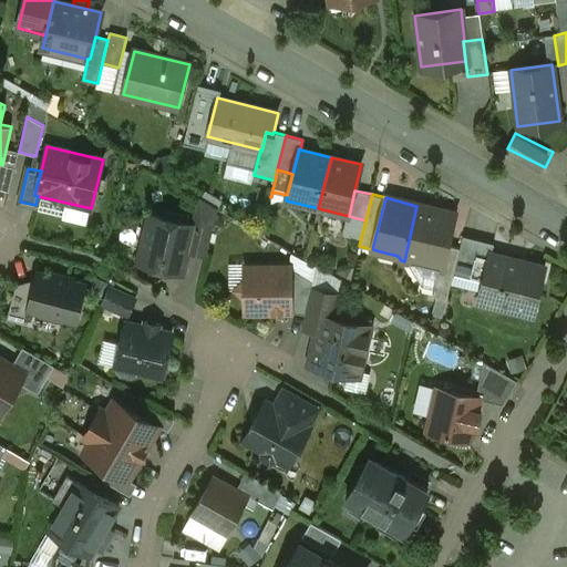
[(416,206),(404,261),(406,263),(412,259),(440,266),(441,266),(446,245),(454,215),(416,206)]
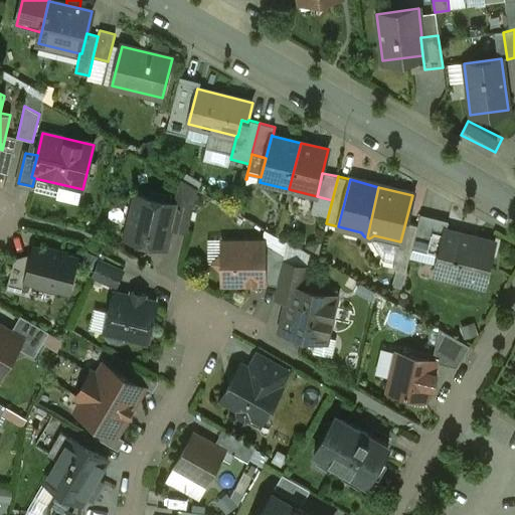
[(175,204),(136,195),(126,238),(166,248),(170,227),(176,204),(175,204)]
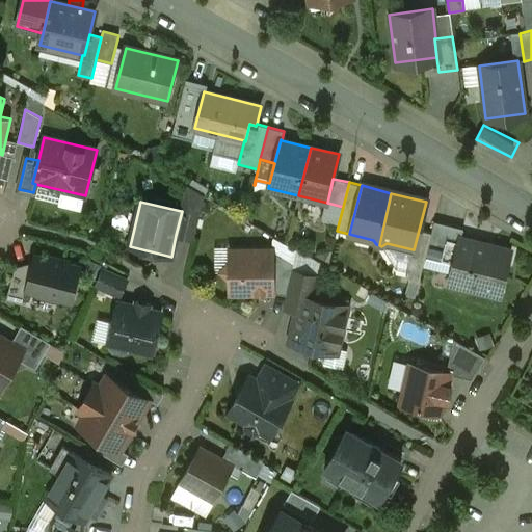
[(201,211),(182,207),(181,211),(182,211),(176,235),(193,239),(201,211)]
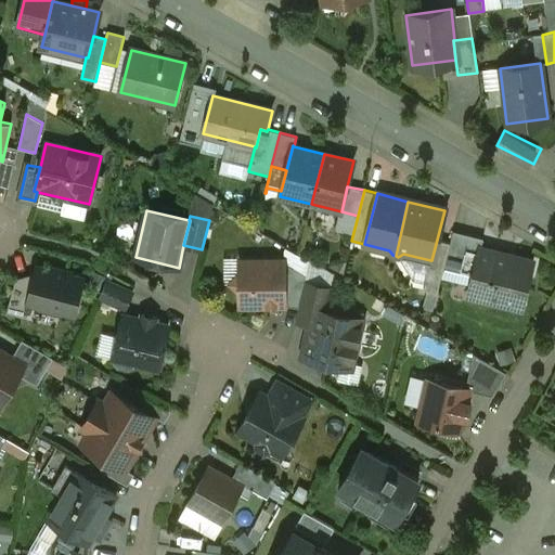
[(482,239),(453,231),(450,243),(443,269),(444,269),(446,269),(448,259),(475,266),(479,249),(480,249),(482,239)]
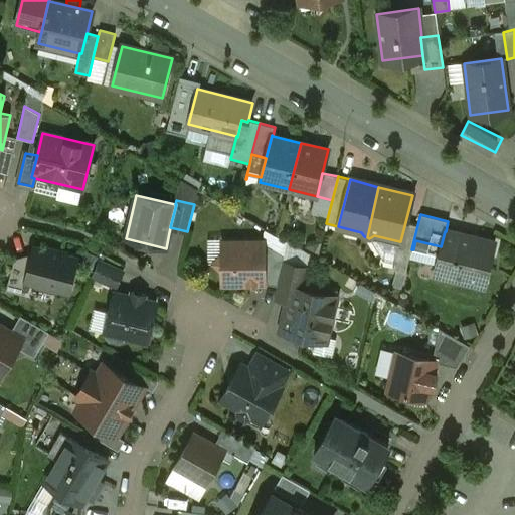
[(405,222),(400,241),(399,241),(392,270),(405,273),(412,249),(411,249),(417,225),(405,222)]
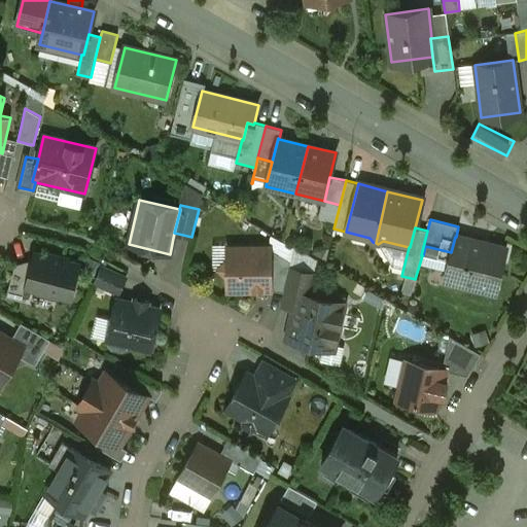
[(456,237),(455,237),(451,252),(444,280),(495,292),(506,249),(456,237)]
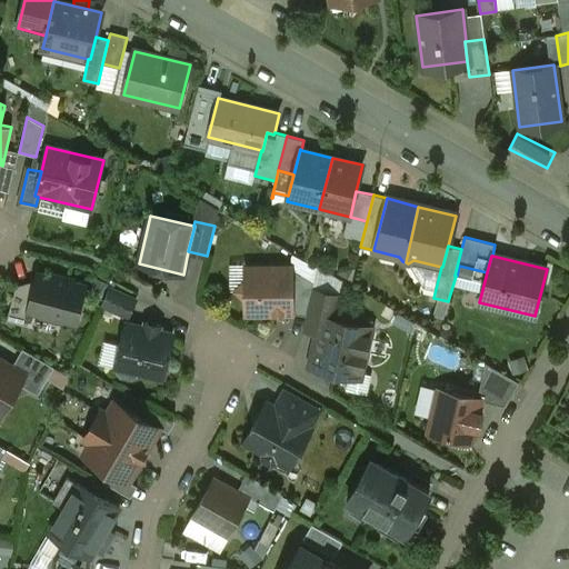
[(291,268),(246,268),(246,282),(237,291),(246,300),(246,313),(292,313),(291,270),(291,268)]
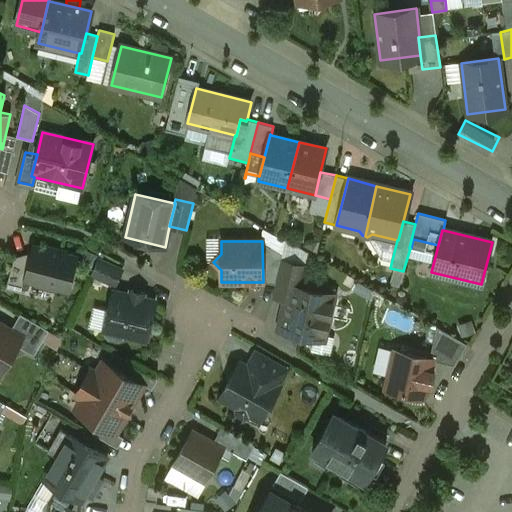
[(282,253),(262,243),(263,282),(275,284),(280,261),(282,253)]
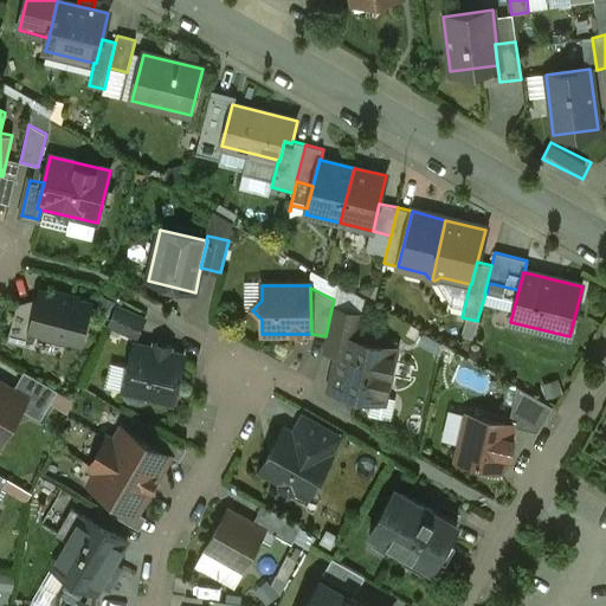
[(78,297),(55,291),(53,294),(40,290),(28,330),(43,335),(43,337),(66,343),(66,341),(81,345),(91,303),(78,300),(78,297)]
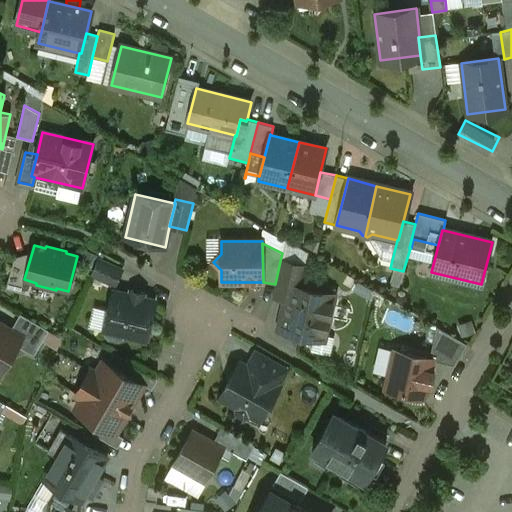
[(101,253),(92,272),(118,284),(127,265),(101,253)]
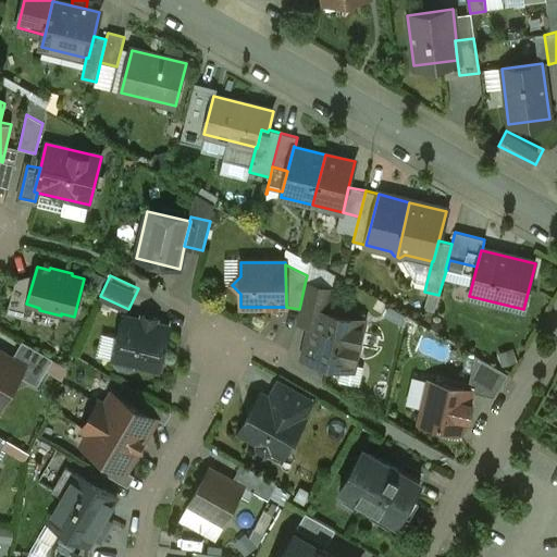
[(332,289),(305,284),(299,309),(296,322),(311,325),(314,310),(326,312),(332,289)]
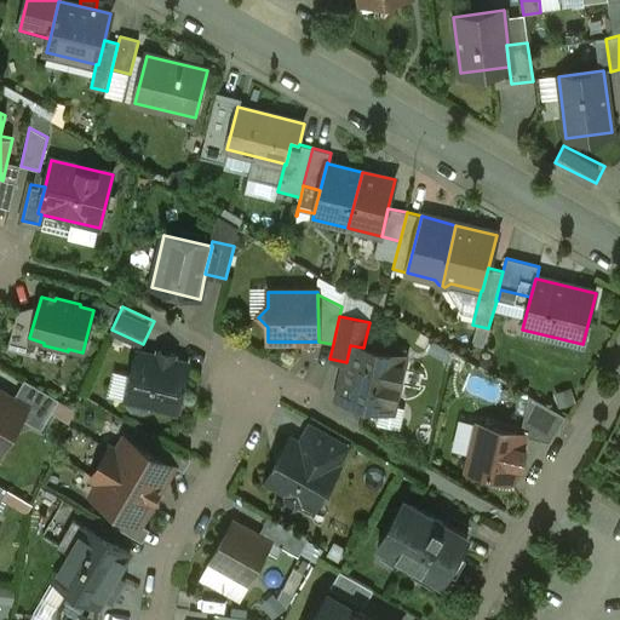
[(363,348),(350,345),(346,362),(343,378),(346,384),(343,400),(362,405),(361,407),(365,413),(373,415),(379,412),(380,409),(391,412),(403,357),(363,348)]
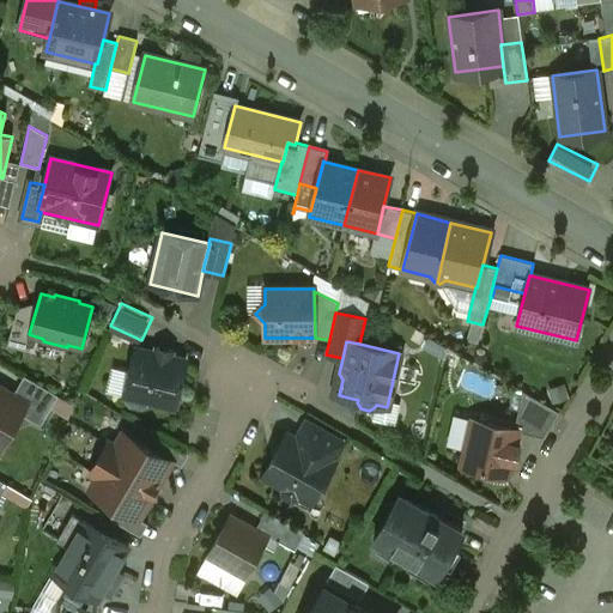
[(173,352),(157,349),(156,352),(137,347),(125,396),(127,396),(132,404),(140,406),(147,401),(175,408),(186,359),(171,356),(173,352)]
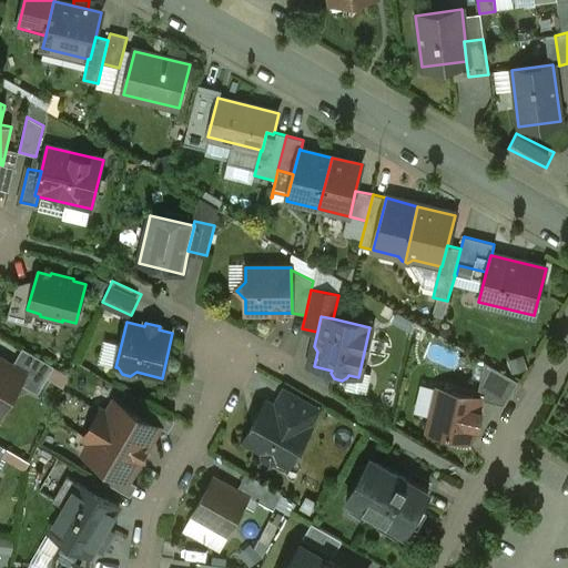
[(54,366),(22,347),(12,366),(23,373),(19,382),(38,394),(54,366)]
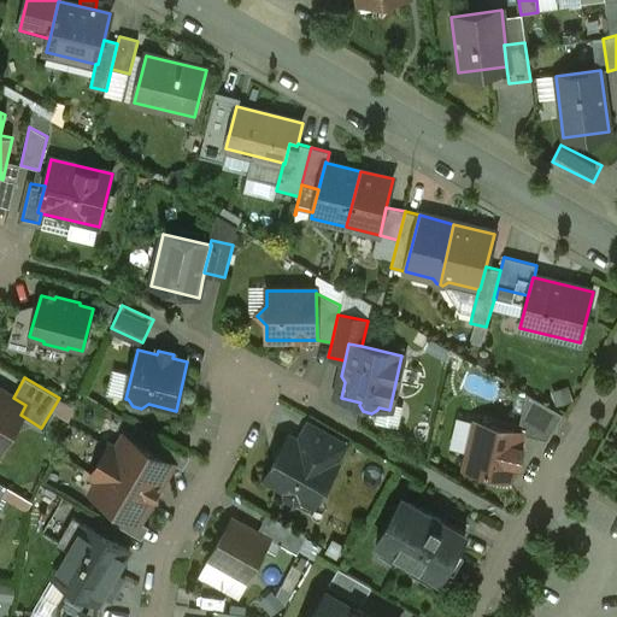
[(13,398),(0,389),(0,444),(3,446),(21,415),(25,405),(13,398)]
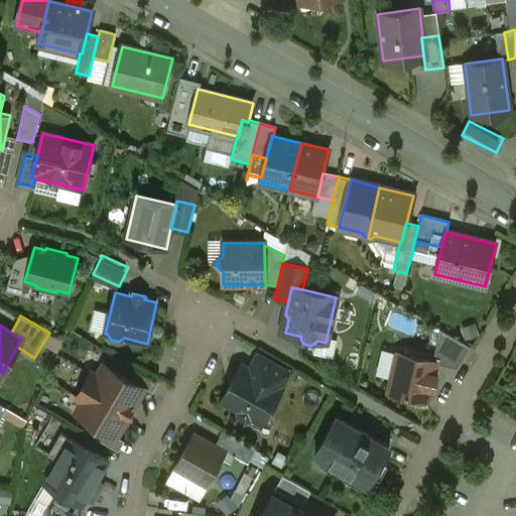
[(471,347),(440,330),(436,347),(445,349),(441,365),(458,368),(471,347)]
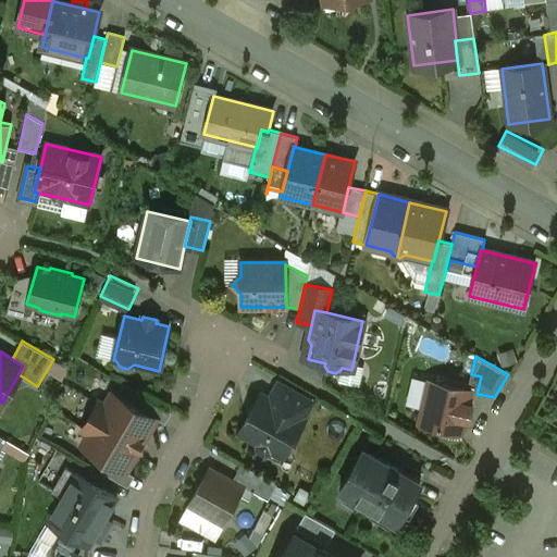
[(471,391),(429,381),(419,422),(461,432),(465,418),(468,419),(469,418),(468,418),(471,407),(471,406),(468,405),(471,391)]
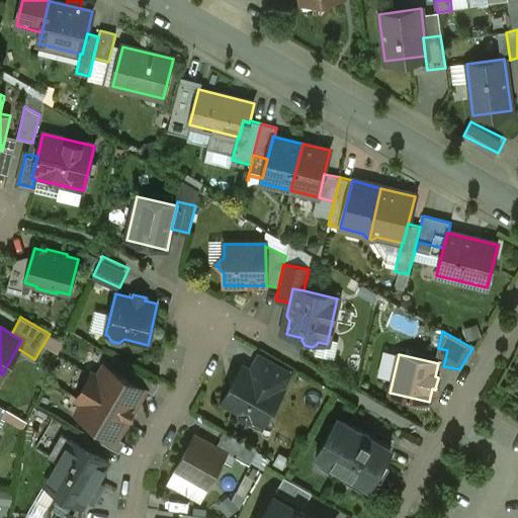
[(288,373),(259,356),(251,370),(280,387),(288,373)]
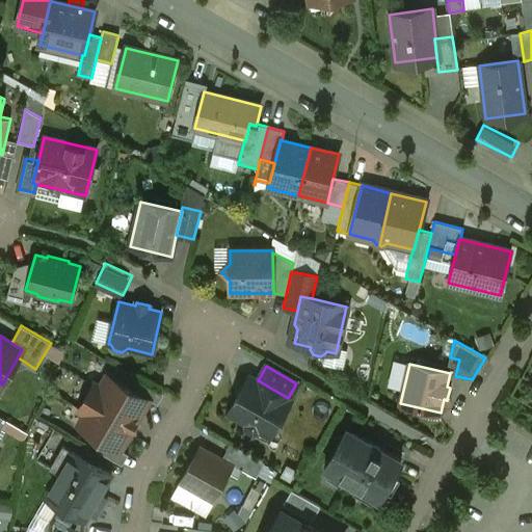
[(128,434),(141,413),(149,399),(107,375),(100,389),(94,383),(79,409),(86,411),(78,425),(120,449),(128,434)]
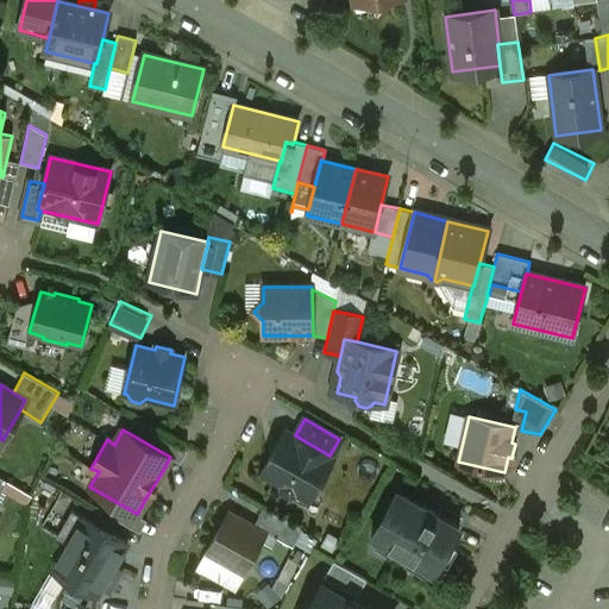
[(295,435),(286,431),(262,472),(281,483),(283,490),(292,495),(299,491),(305,481),(315,487),(332,457),(330,456),(295,435)]
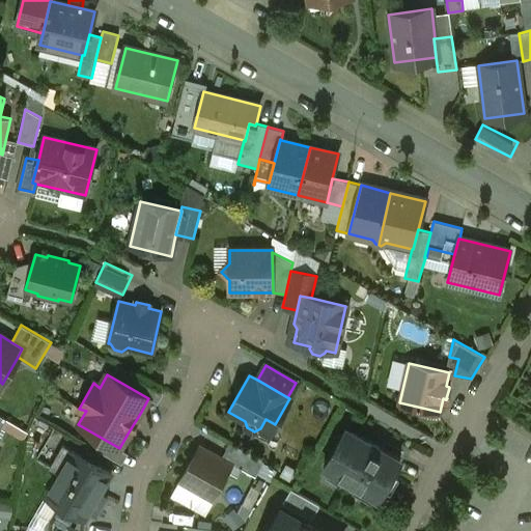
[(400,459),(346,428),(324,468),(378,499),(400,459)]
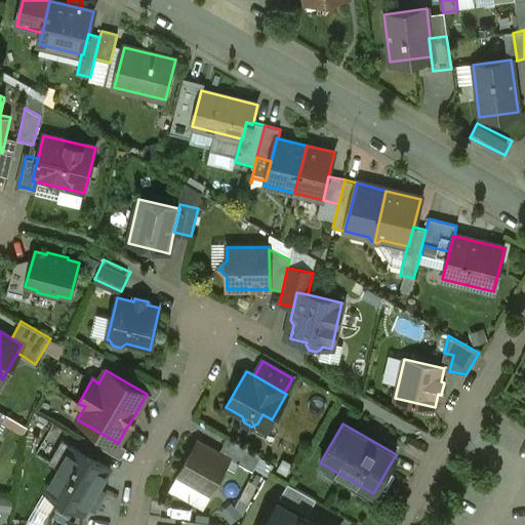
[(61,467),(47,490),(59,497),(85,513),(91,501),(97,505),(106,491),(99,487),(111,468),(63,440),(50,461),(61,467)]
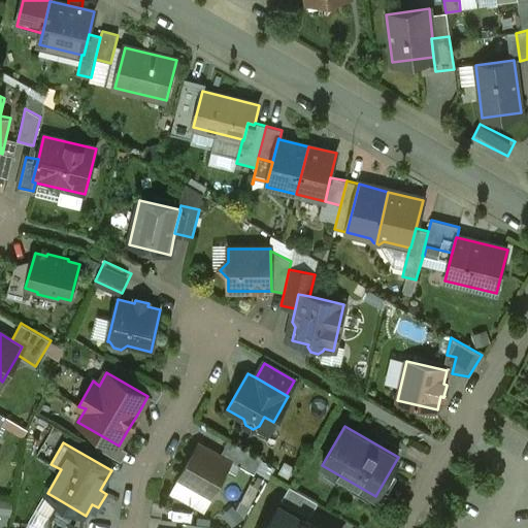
[(232,461),(199,442),(177,480),(210,498),(232,461)]
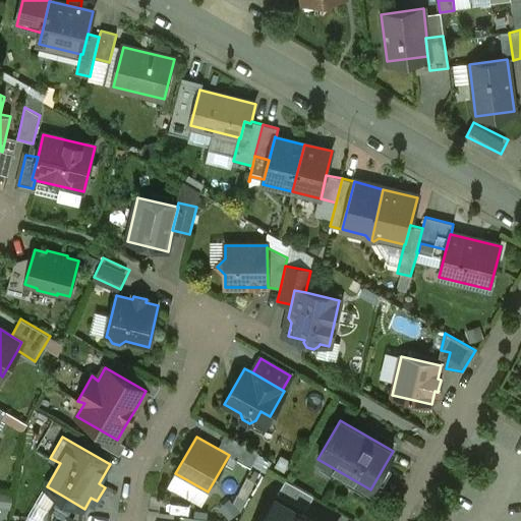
[(59,494),(50,510),(48,520),(82,520),(84,509),(59,494)]
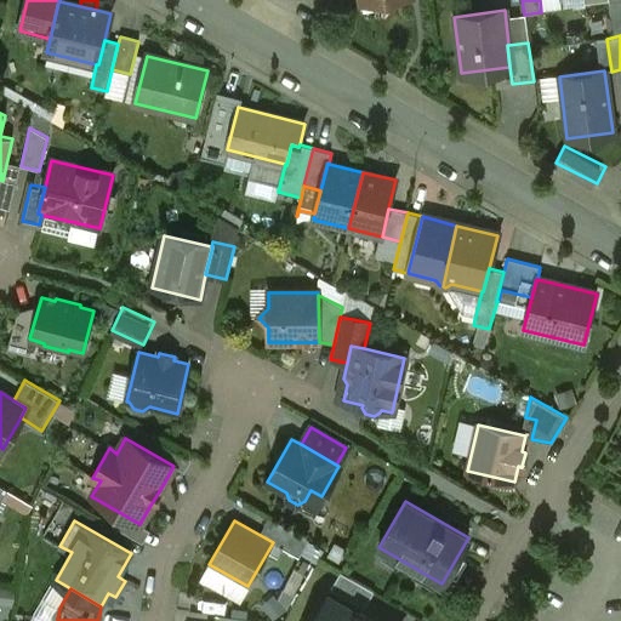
[(311,620),(377,620),(328,592),(311,620)]
